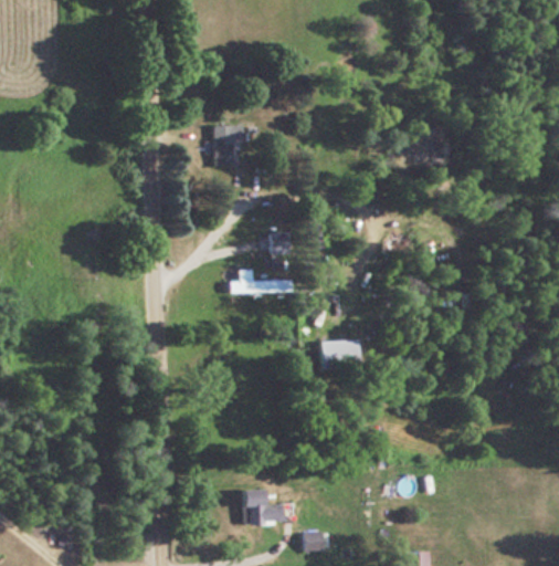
[(233,138),(243,138),(242,124),(213,125),(214,165),(234,164),(233,138)]
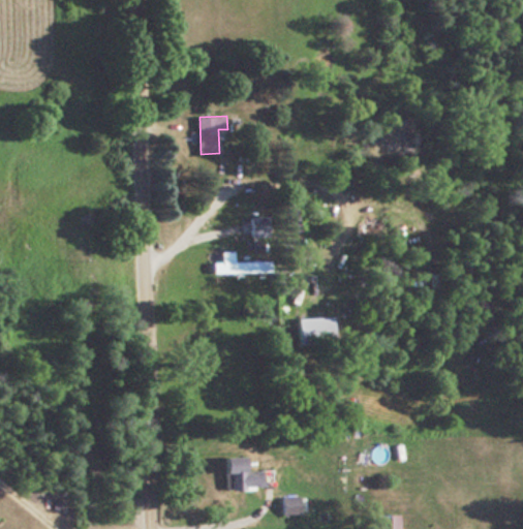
[(271,237),(271,217),(253,217),(253,237),(271,237)]
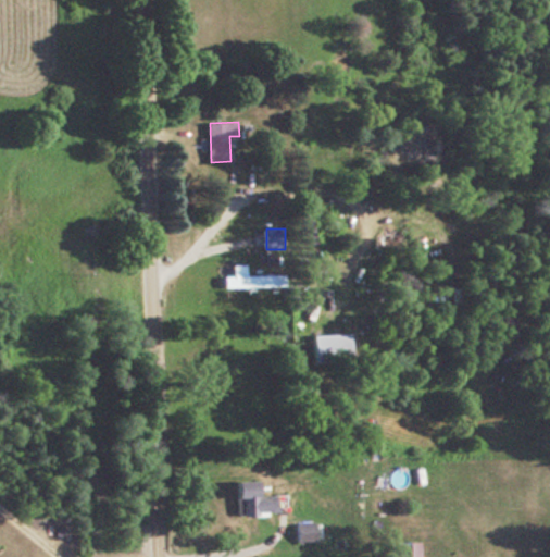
[(248,275),(248,265),(235,265),(236,276),(226,276),(226,288),(284,287),(284,275),(248,275)]
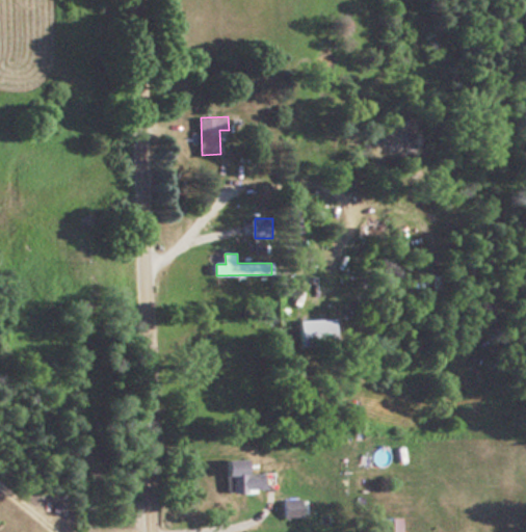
[(303,320),(303,346),(338,346),(338,320),(303,320)]
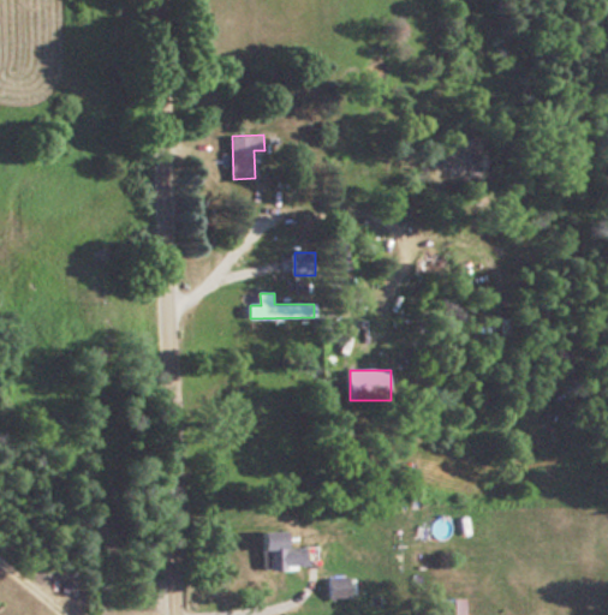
[(263,532),(264,568),(304,567),(304,548),(286,549),(285,532),(263,532)]
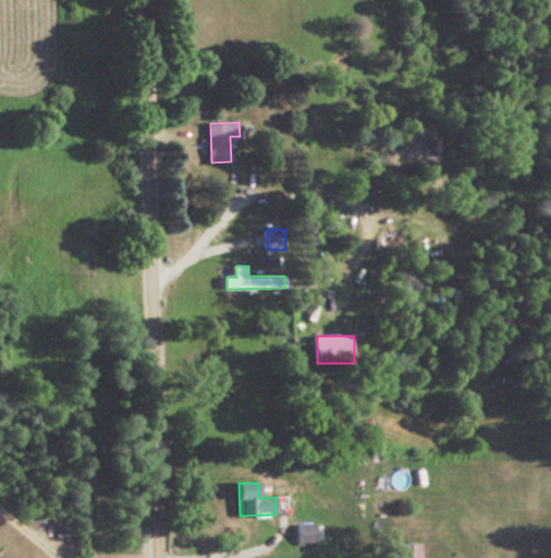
[(298,525),(298,542),(317,542),(317,525),(298,525)]
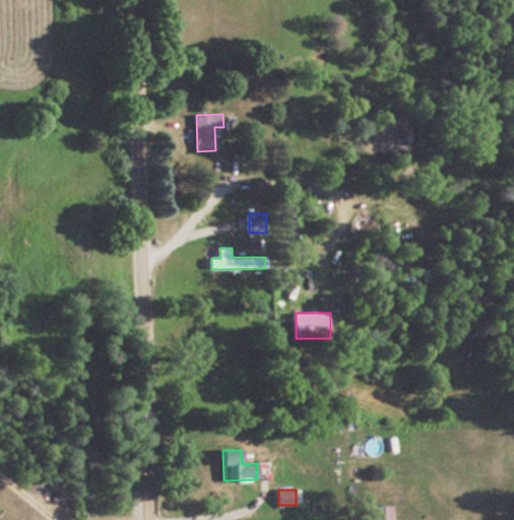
[(391,519),(391,507),(365,507),(364,519),(391,519)]
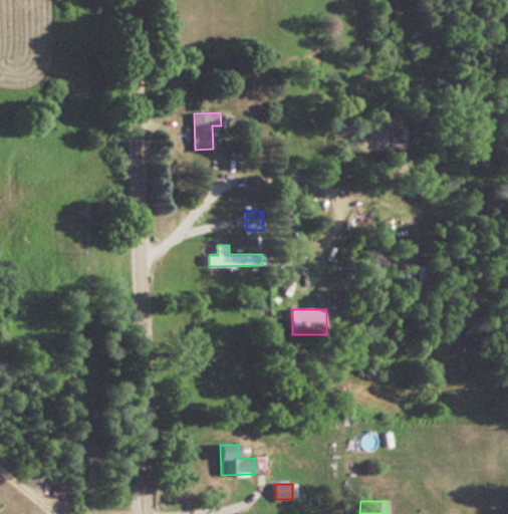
All buildings are outlined.
